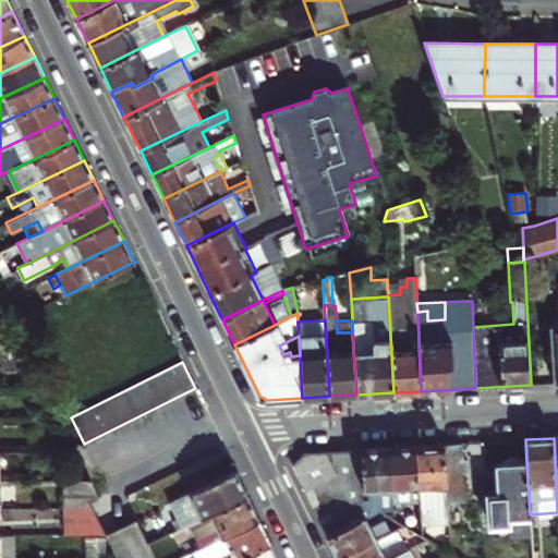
[(445,445),(448,502),(464,501),(461,444),(445,445)]
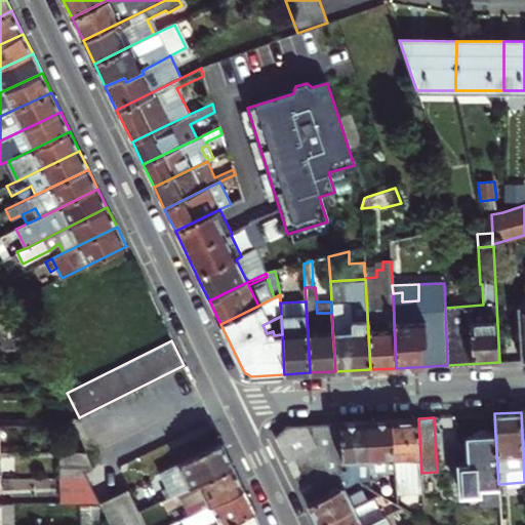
[(396,483),(396,487),(416,486),(417,491),(415,492),(416,517),(425,522),(421,473),(418,418),(392,419),(395,473),(396,483)]
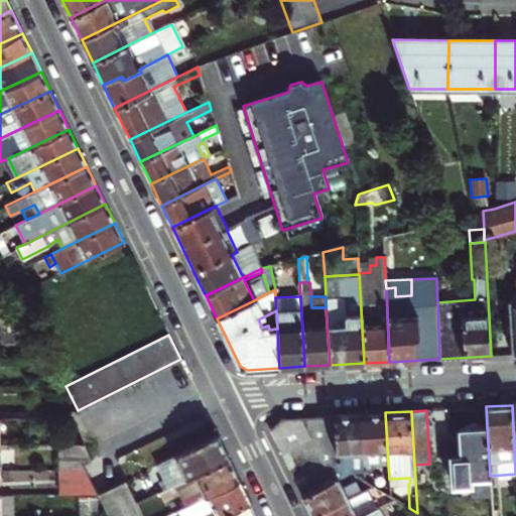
[(362,452),(363,465),(388,465),(385,412),(360,413),(362,452)]
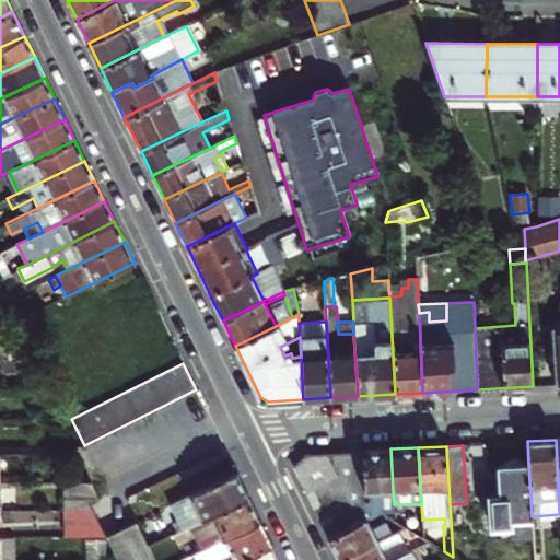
[(366,501),(368,517),(377,513),(376,491),(393,490),(391,448),(363,451),(366,501)]
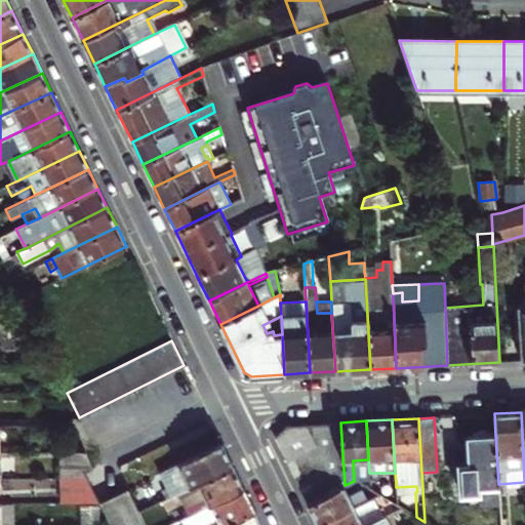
[(344,470),(340,422),(323,423),(330,449),(319,453),(323,462),(330,477),(344,470)]
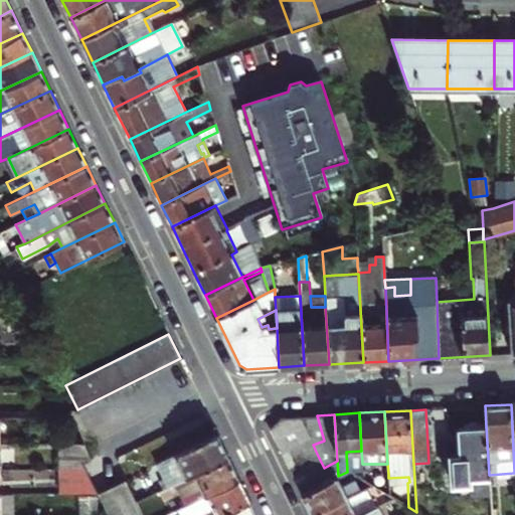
[(311,440),(313,445),(324,441),(317,415),(300,416),(311,440)]
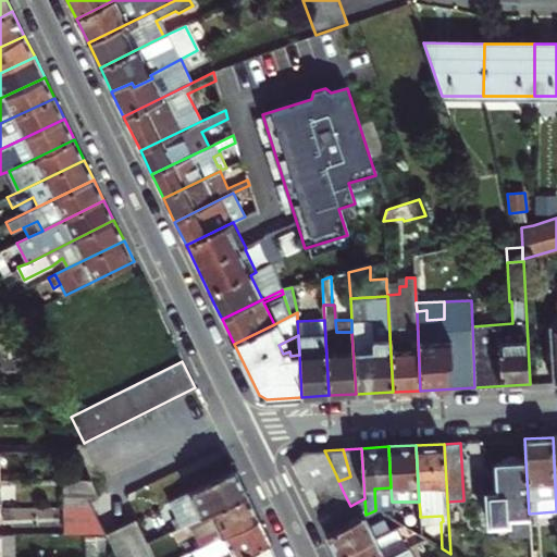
[(306,452),(320,482),(336,475),(324,450),(306,452)]
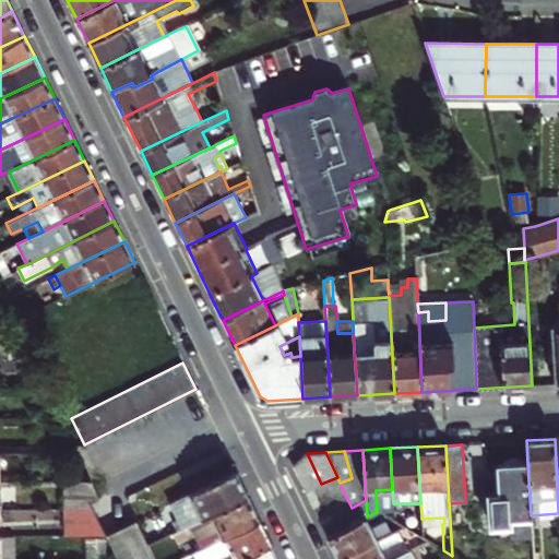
[(305,453),(293,464),(306,491),(321,484),(307,453),(305,453)]
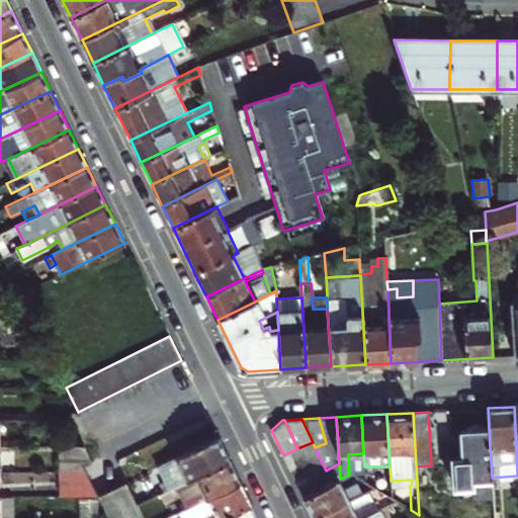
[(493,495),(492,478),(489,429),(485,430),(481,425),(471,426),(467,431),(461,431),(463,457),(452,458),(454,489),(473,487),(475,496),(493,495)]
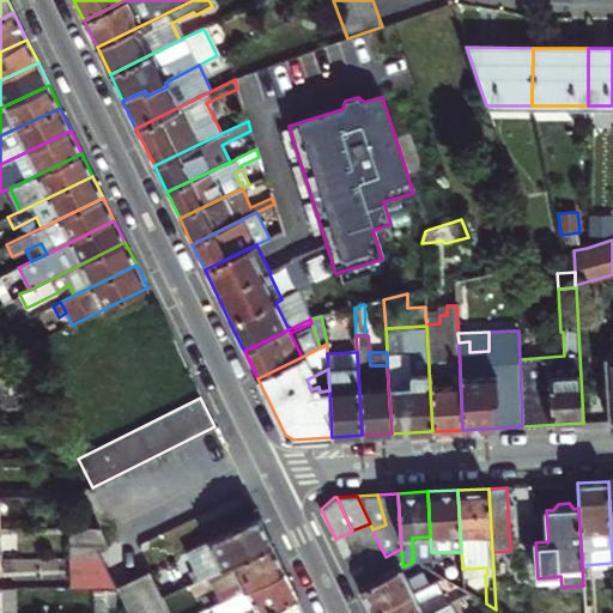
[(190,575),(194,582),(271,544),(260,520),(255,519),(186,552),(195,572),(190,575)]
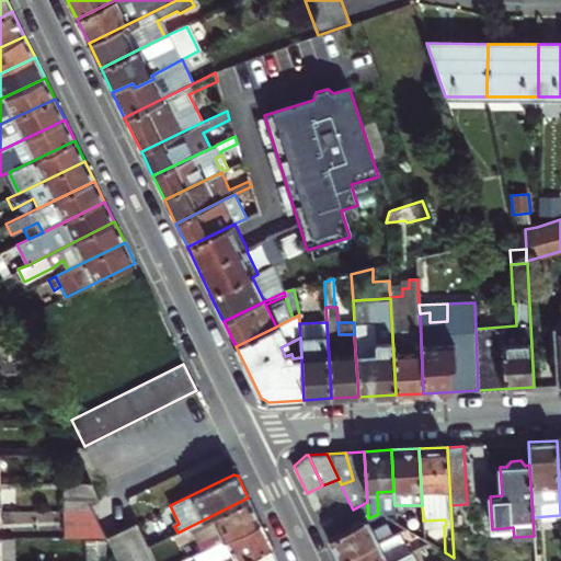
[(322,485),(307,493),(315,508),(345,494),(341,484),(339,479),(322,485)]
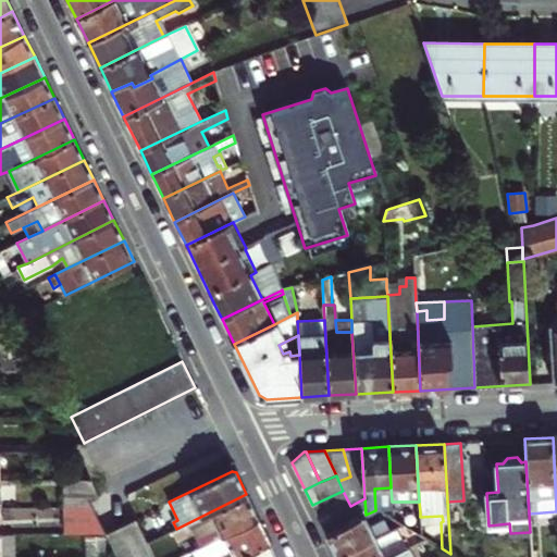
[(90,479),(65,479),(65,506),(93,506),(90,502),(99,497),(90,479)]
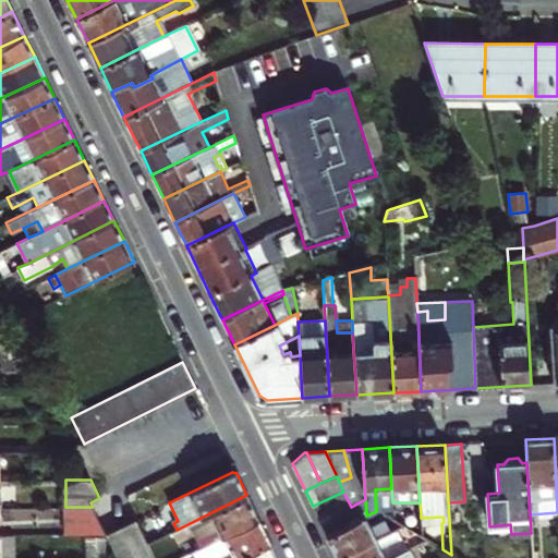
[(375,489),(376,511),(379,510),(392,510),(392,502),(391,488),(375,489)]
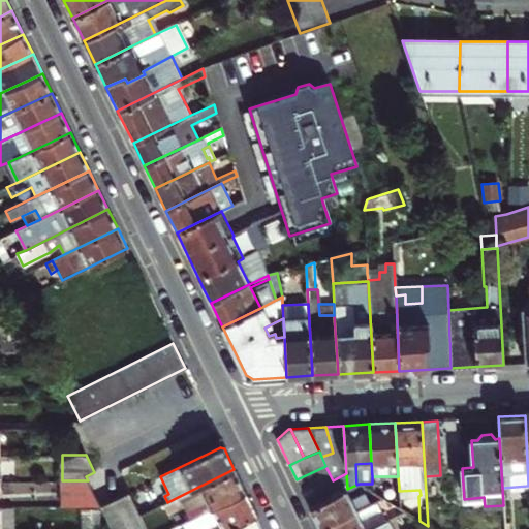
[(297,479),(304,494),(333,480),(325,466),(297,479)]
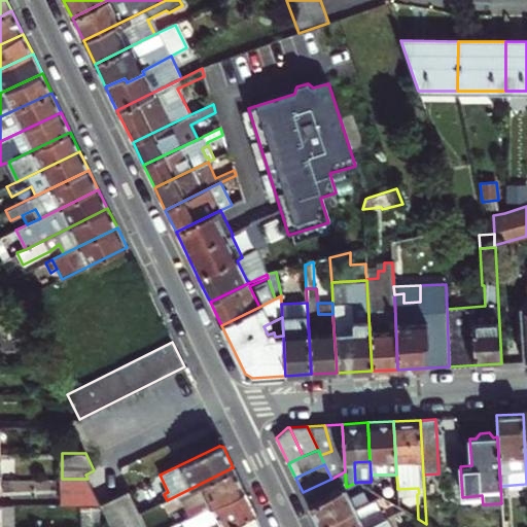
[(190,518),(244,490),(233,467),(167,500),(162,502),(167,513),(184,504),(190,518)]
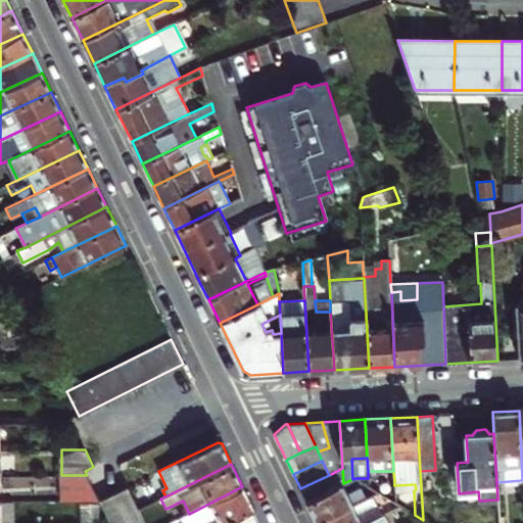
[(300,488),(317,522),(366,500),(363,493),(360,488),(346,494),(342,484),(343,483),(342,468),(329,475),(300,488)]
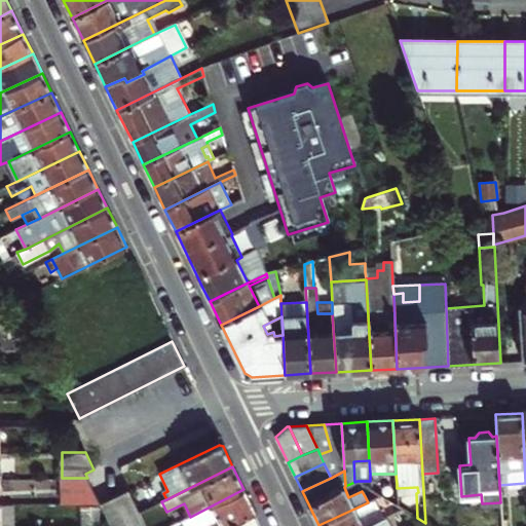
[(62,478),(62,503),(100,503),(87,478),(62,478)]
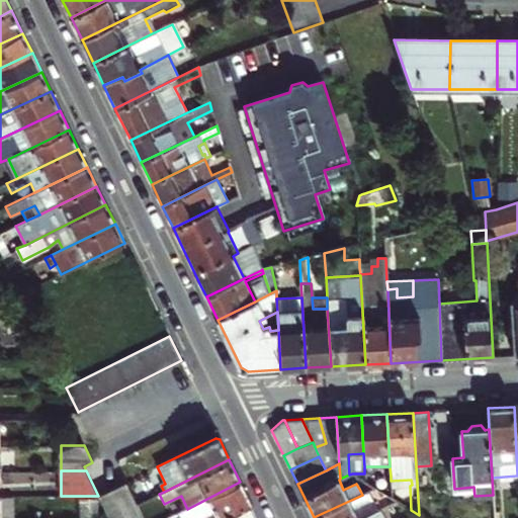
[(144,517),(126,482),(98,496),(108,517),(144,517)]
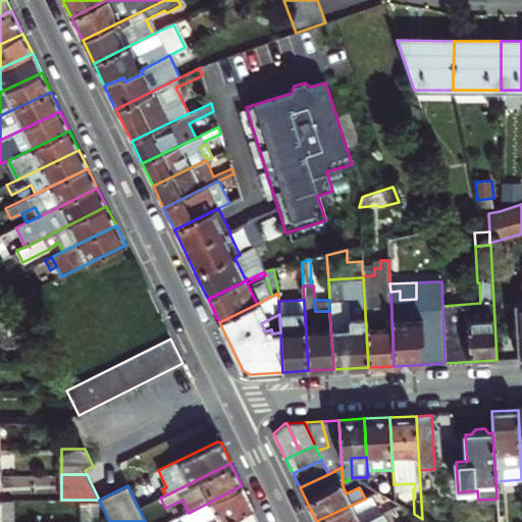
[(203,521),(225,521),(253,509),(242,485),(189,513),(181,516),(181,517),(171,521),(170,521),(203,521),(204,521),(203,521)]
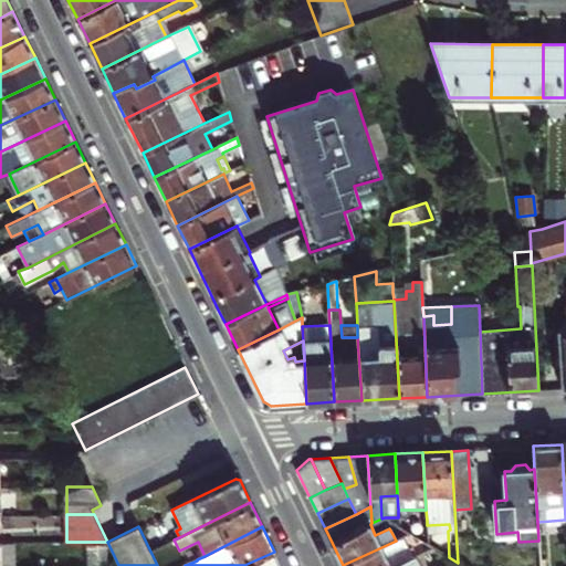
[(410,533),(404,530),(392,534),(396,541),(401,537),(410,533)]
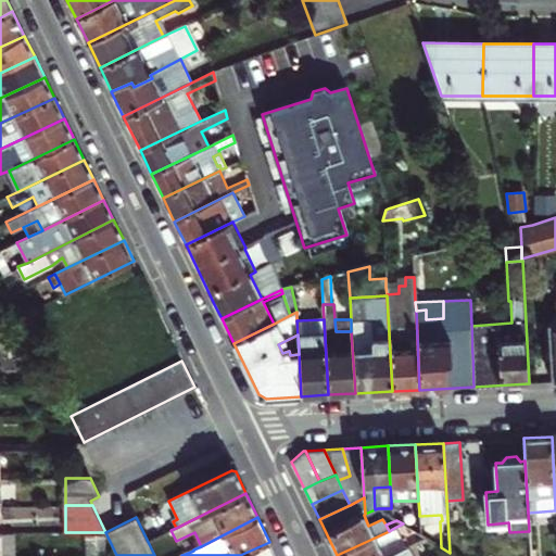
[(389,531),(337,555),(336,555),(388,555),(406,547),(400,535),(399,536),(394,528),(389,531)]
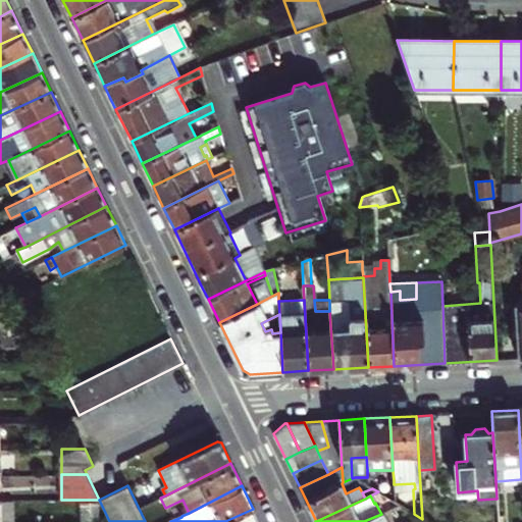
[(1,501),(1,521),(12,521),(12,501),(1,501)]
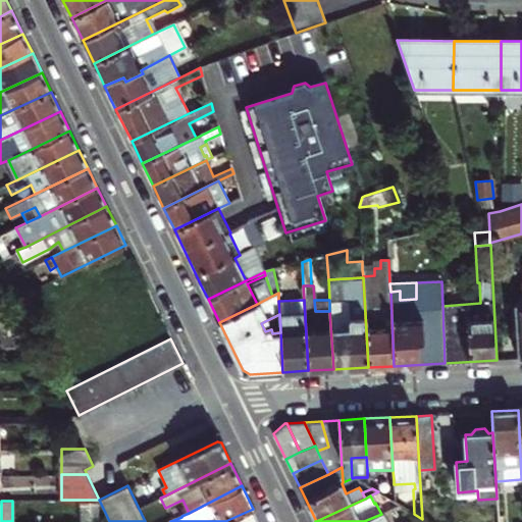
[(98,521),(98,504),(82,504),(81,521),(98,521)]
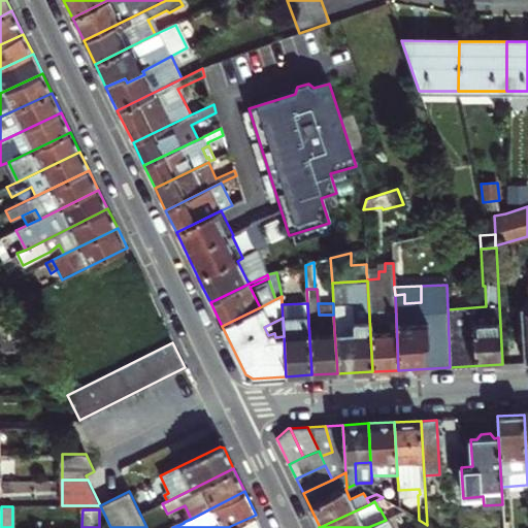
[(394,524),(411,516),(404,512),(386,520),(368,527),(388,527),(394,524)]
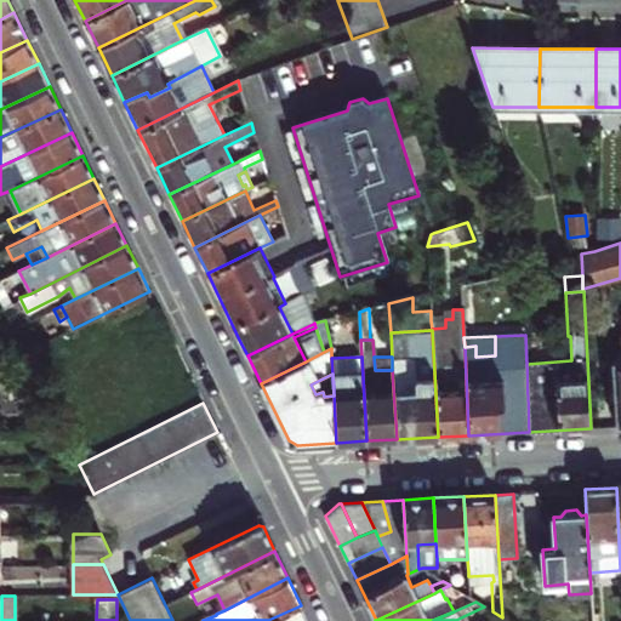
[(308,620),(301,605),(268,620),(308,620)]
